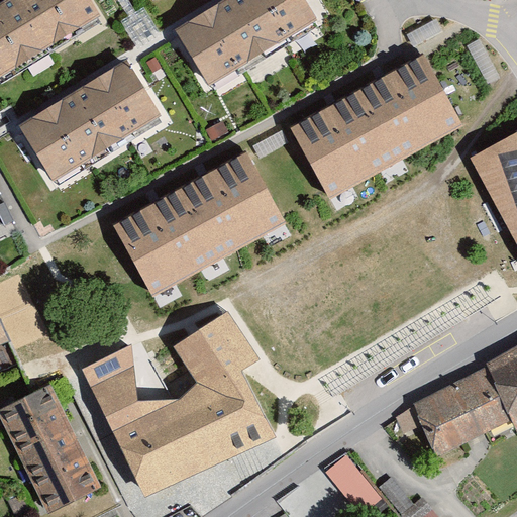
[(0,83),(108,24),(94,0),(9,0),(0,5),(0,83)]
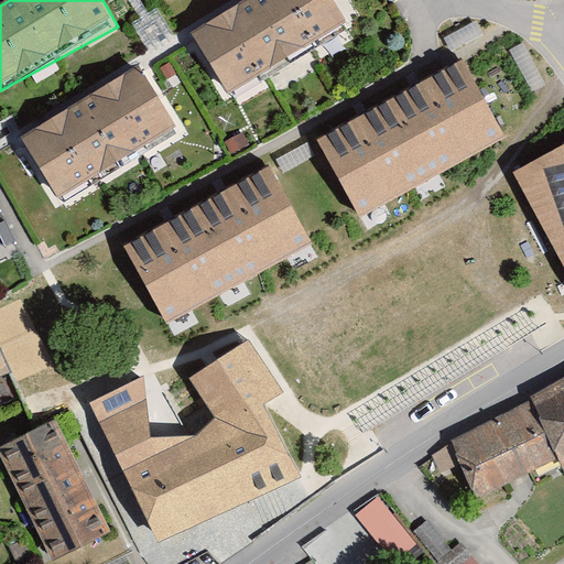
[(334,0),(247,0),(195,32),(232,94),(348,23),(334,0)]
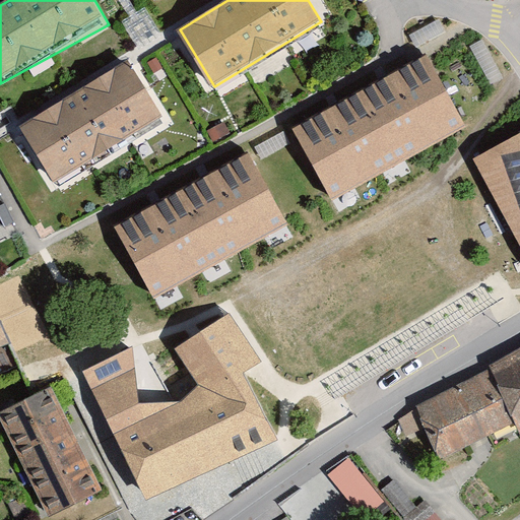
[(426,56),(294,127),(333,199),(466,126),(426,56)]
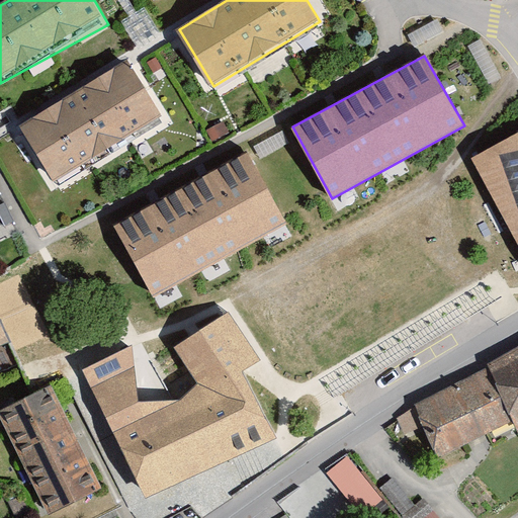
[(132,60),(24,123),(60,182),(167,118),(132,60)]
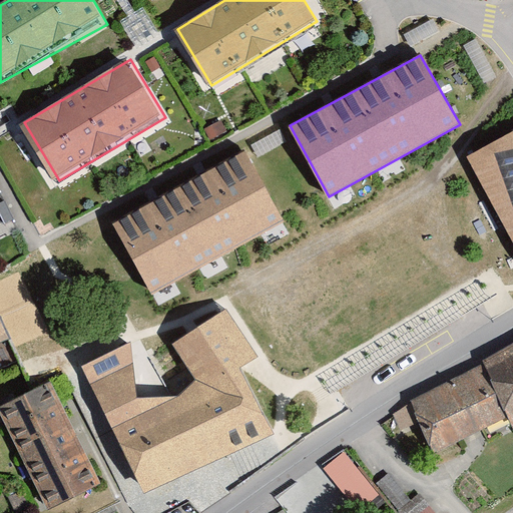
[(512,132),(468,158),(512,237),(512,132)]
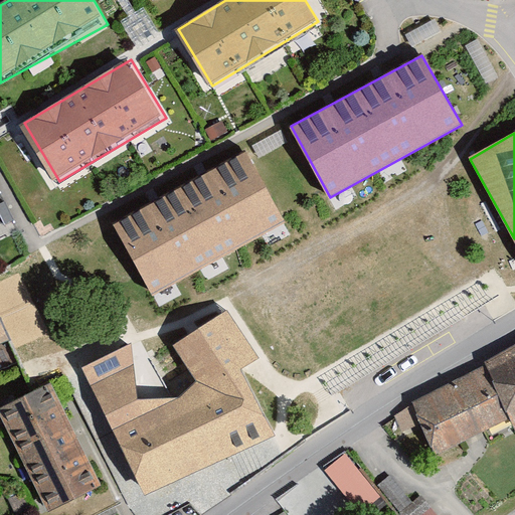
[(244,150),(115,222),(152,294),(283,221),(244,150)]
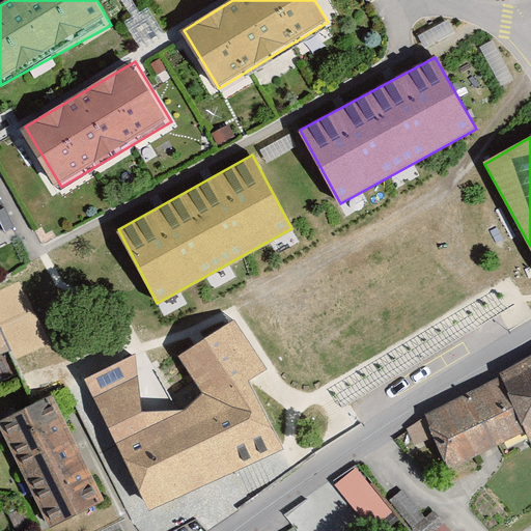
[(0,381),(16,375),(32,400),(0,414),(0,419),(53,526),(108,499),(54,395),(46,397),(12,352),(0,326),(0,381)]
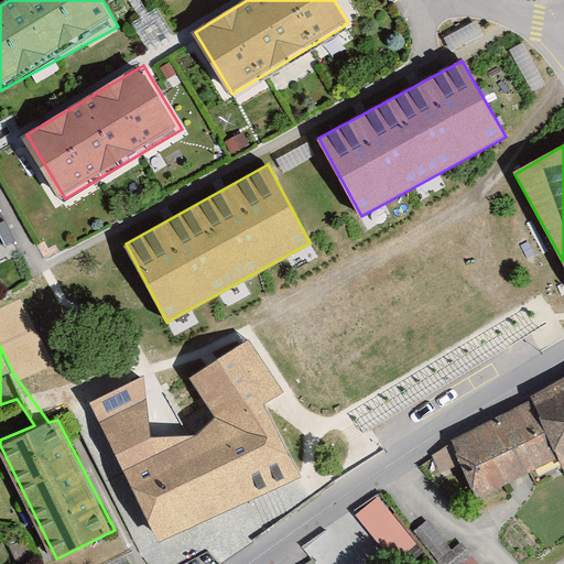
[(102,426),(101,427),(161,540),(306,464),(245,349),(196,375),(217,414),(183,433),(162,394),(147,403),(102,426)]
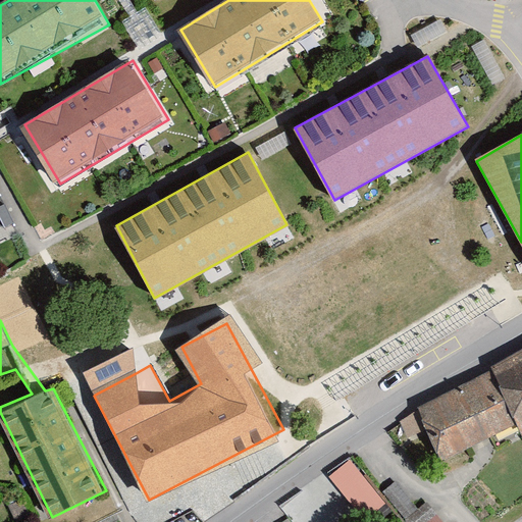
[(84,371),(95,395),(136,373),(134,348),(84,371)]
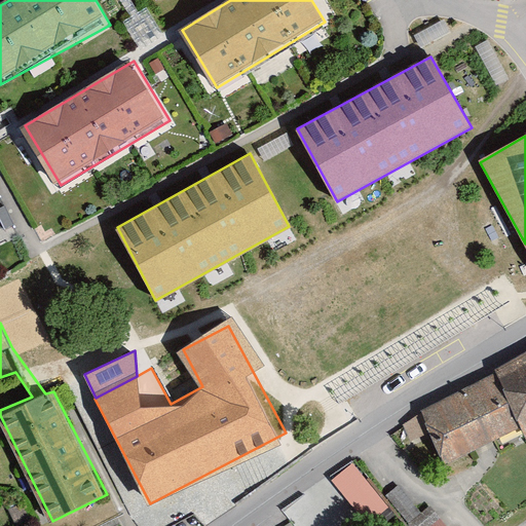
[(525,354),(499,370),(423,409),(425,414),(405,423),(413,443),(435,433),(449,464),(484,446),(524,426),(525,429),(525,354)]
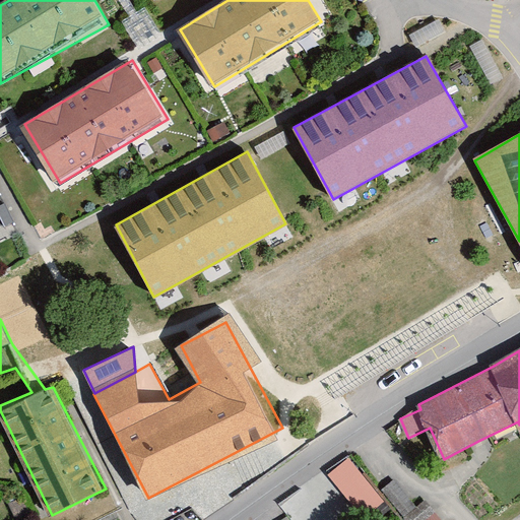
[(328,473),(369,519),(370,519),(390,502),(349,455),(328,473)]
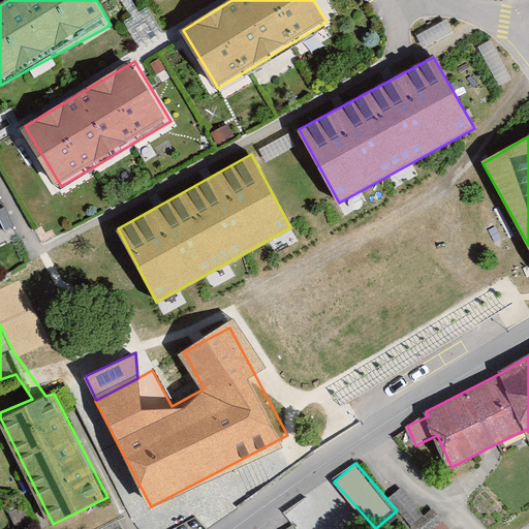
[(449,528),(434,506),(422,516),(402,488),(390,496),(413,528),(449,528)]
